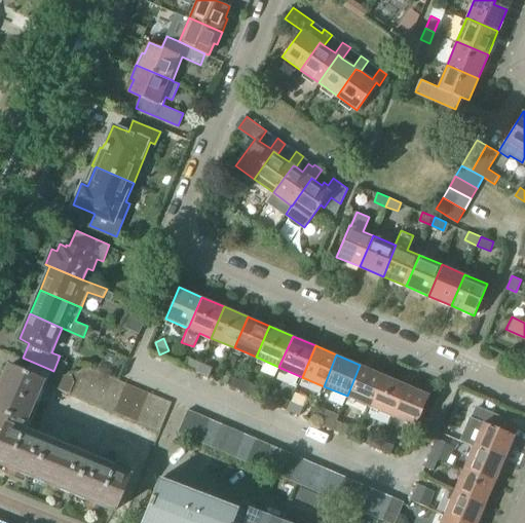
[(196,370),(200,361),(189,357),(185,365),(196,370)]
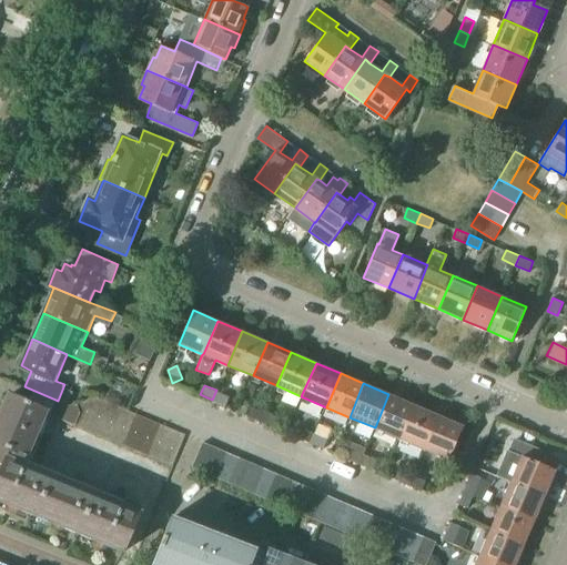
[(97,406),(100,397),(83,390),(79,401),(80,401),(80,404),(81,406),(81,411),(77,422),(88,427),(97,406)]
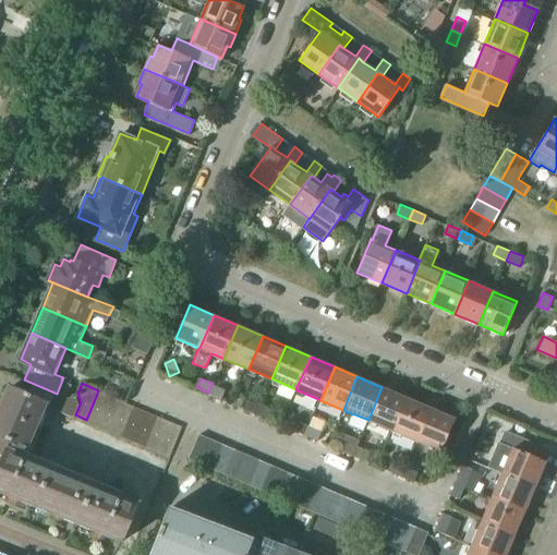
[(213,383),(208,393),(221,398),(226,388),(213,383)]
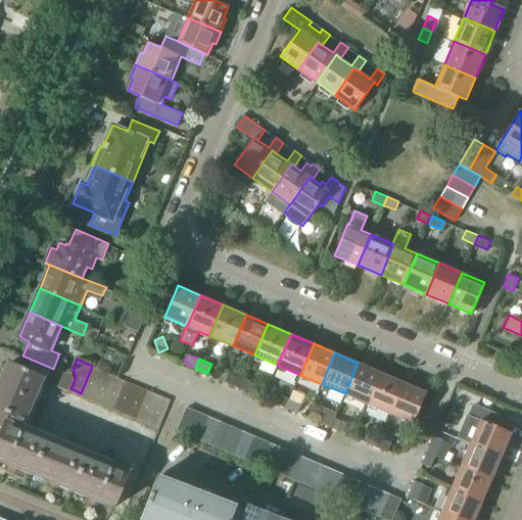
[(7,363),(3,374),(0,380),(0,425),(2,427),(17,433),(20,426),(22,421),(25,422),(43,377),(7,363)]
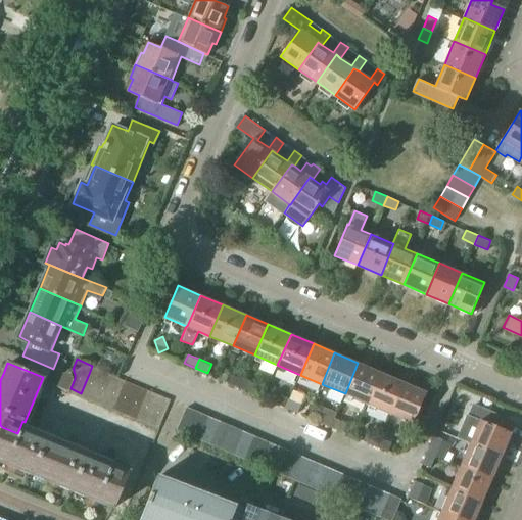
[(358,363),(345,393),(367,404),(380,372),(358,363)]
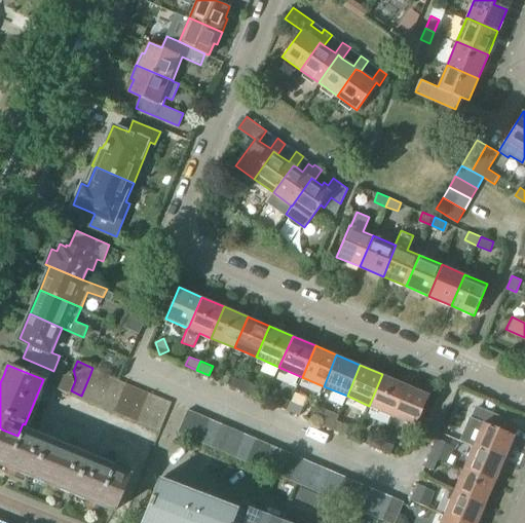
[(104,372),(92,368),(89,376),(81,396),(91,400),(104,372)]
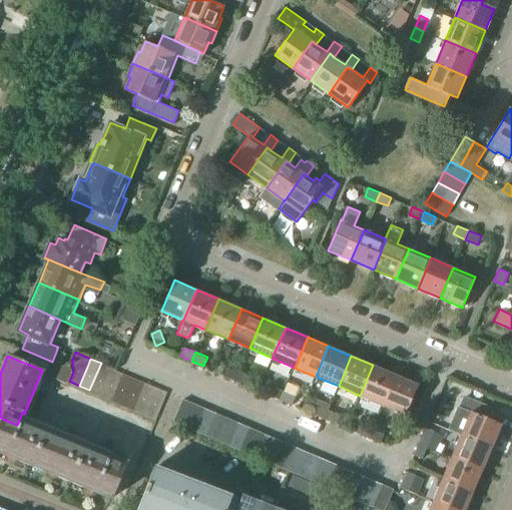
[(72,365),(72,362),(60,366),(52,363),(52,362),(50,361),(46,372),(69,381),(73,371),(73,367),(72,365)]
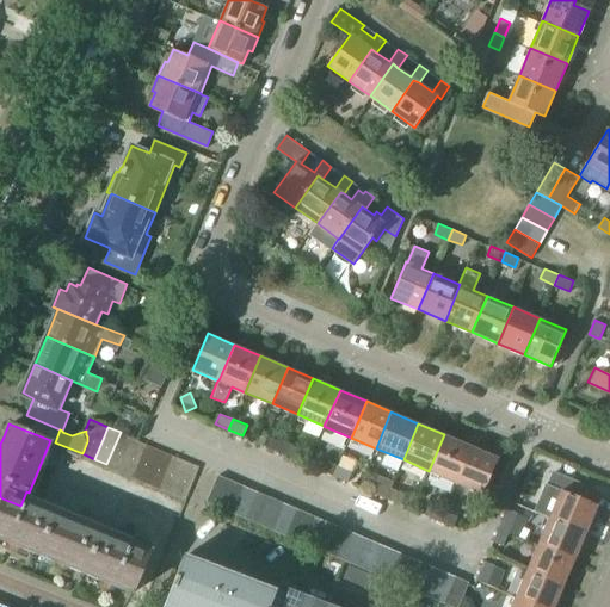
[(106,464),(119,470),(134,438),(130,437),(121,432),(106,464)]
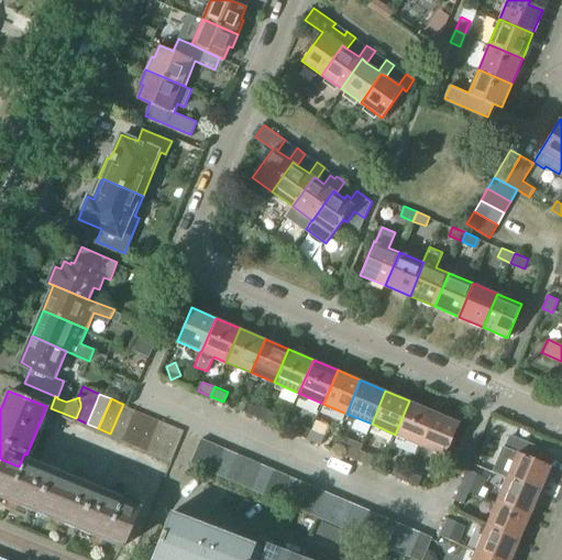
[(409,401),(395,435),(420,445),(434,412),(409,401)]
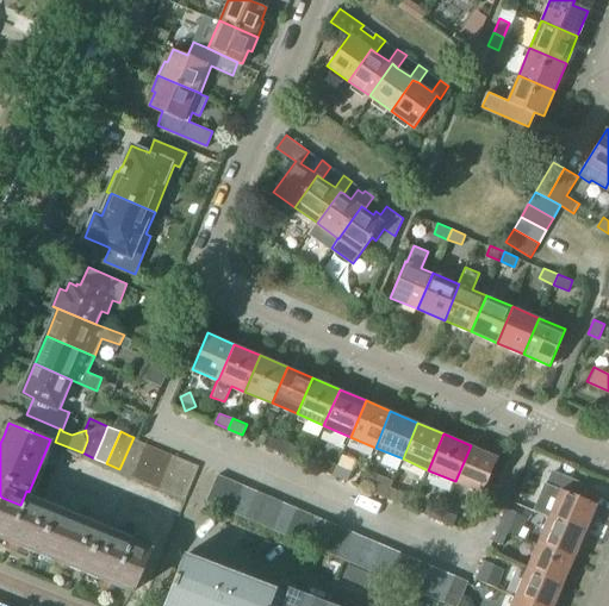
[(280,451),(285,442),(272,436),(267,445),(280,451)]
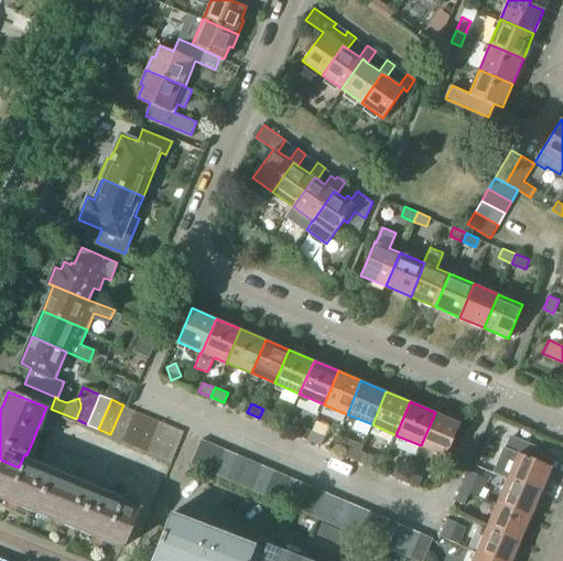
[(110,434),(122,439),(136,410),(125,405),(123,405),(110,434)]
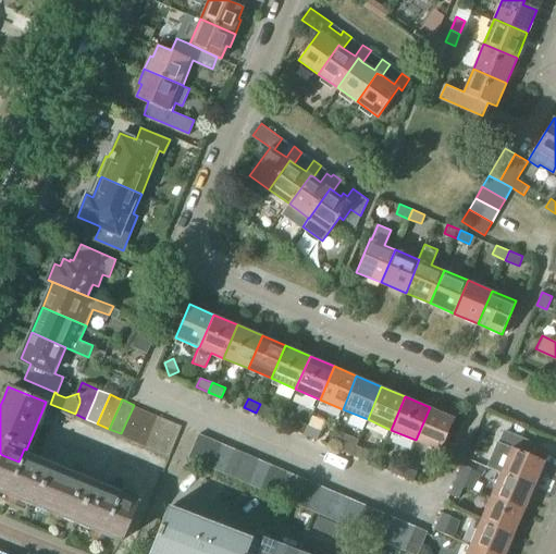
[(260,404),(256,413),(269,418),(273,409),(260,404)]
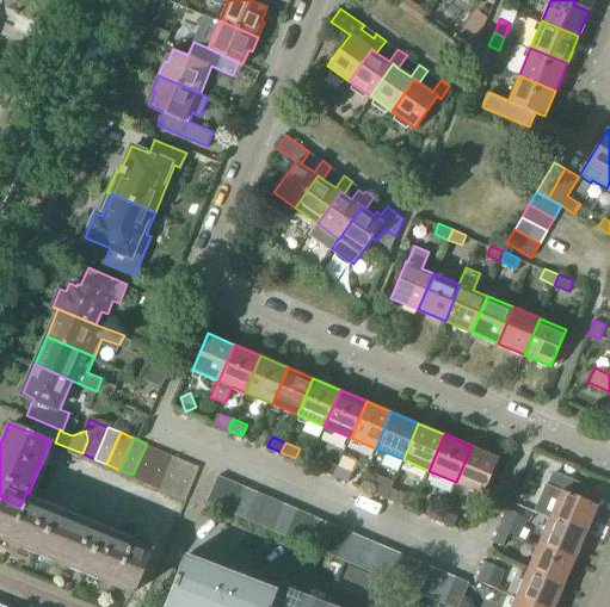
[(147,481),(160,448),(147,444),(133,475),(147,481)]
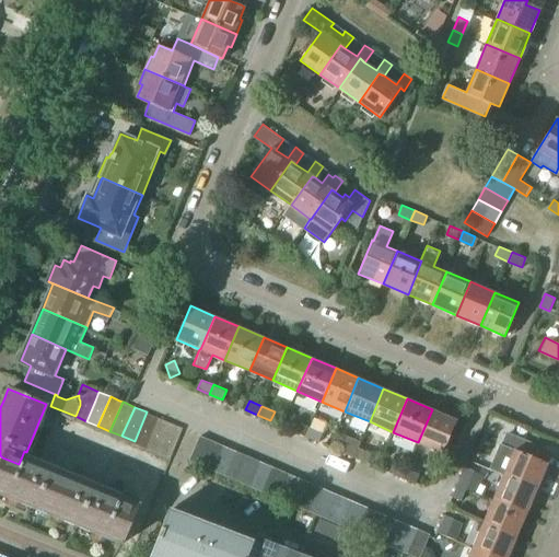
[(442,453),(456,420),(432,409),(418,442),(442,453)]
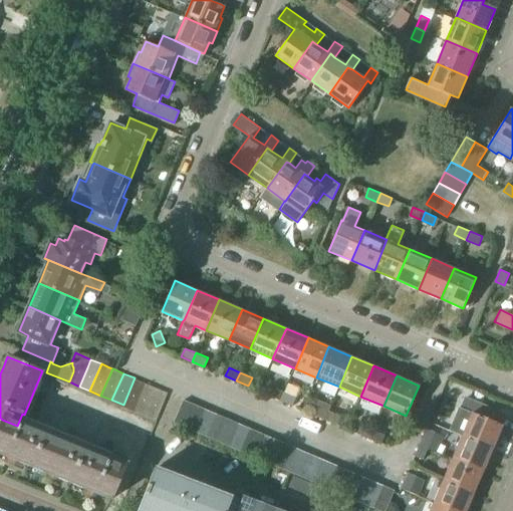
[(135,377),(123,405),(135,410),(146,382),(135,377)]
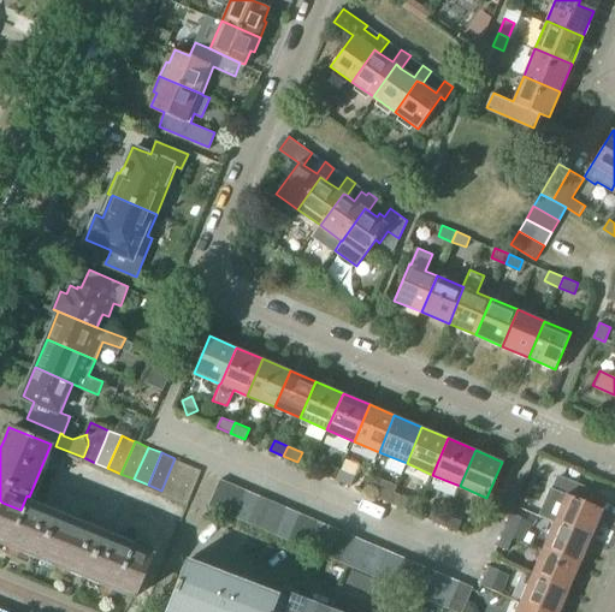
[(175,458),(161,491),(175,497),(188,464),(175,458)]
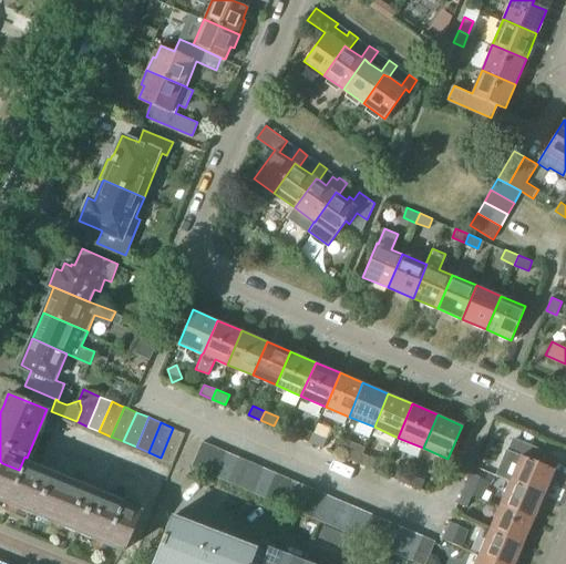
[(301,426),(298,436),(311,441),(315,432),(301,426)]
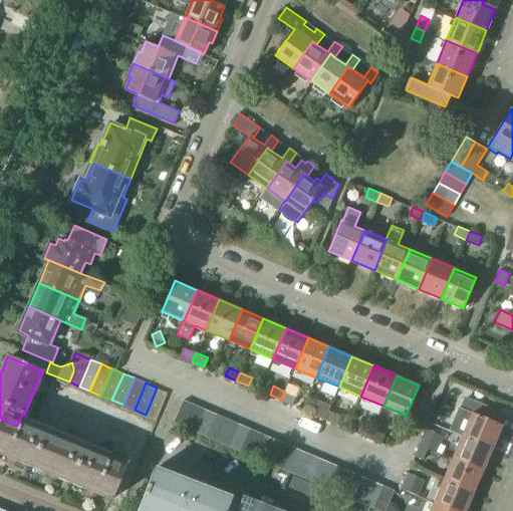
[(157,388),(146,415),(157,419),(168,393),(157,388)]
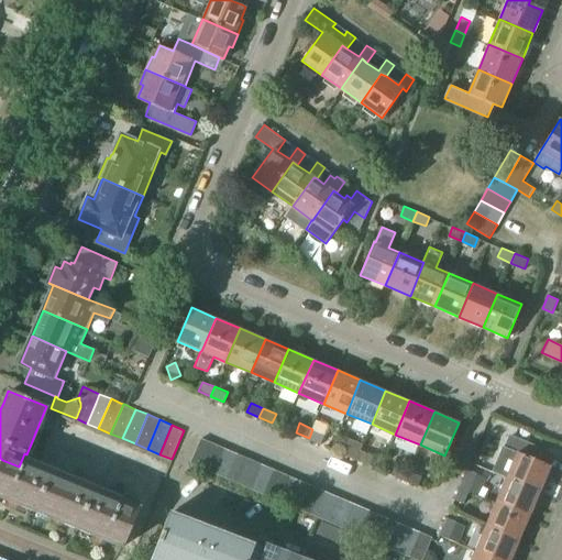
[(321,443),(324,435),(312,429),(309,438),(321,443)]
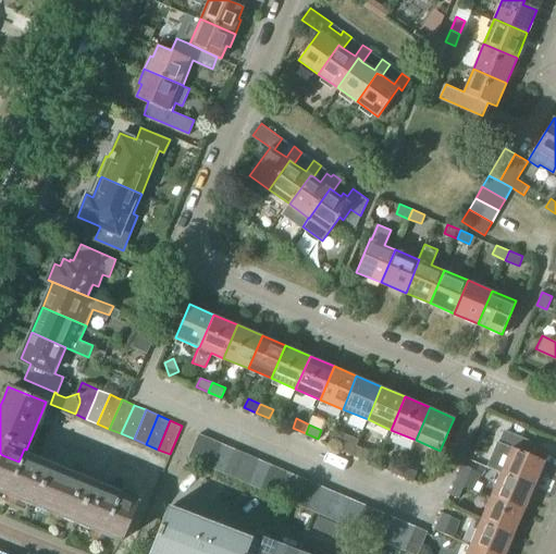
[(201,463),(211,438),(199,432),(188,457),(201,463)]
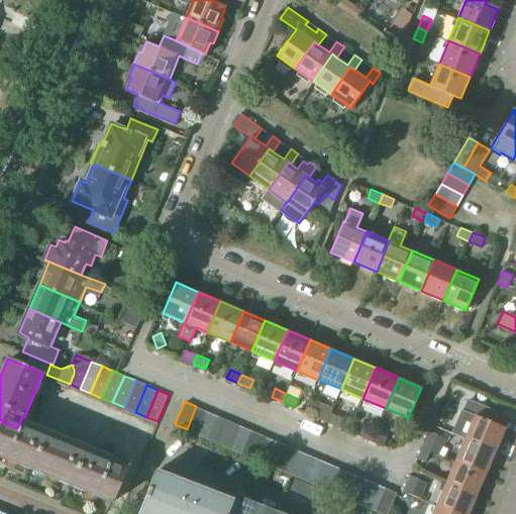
[(465,410),(455,432),(465,436),(496,449),(506,427),(493,422),(498,411),(475,401),(470,412),(465,410)]
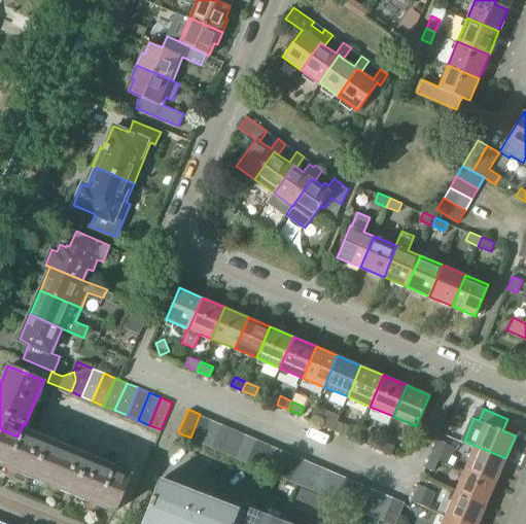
[(200,414),(190,438),(201,442),(211,419),(200,414)]
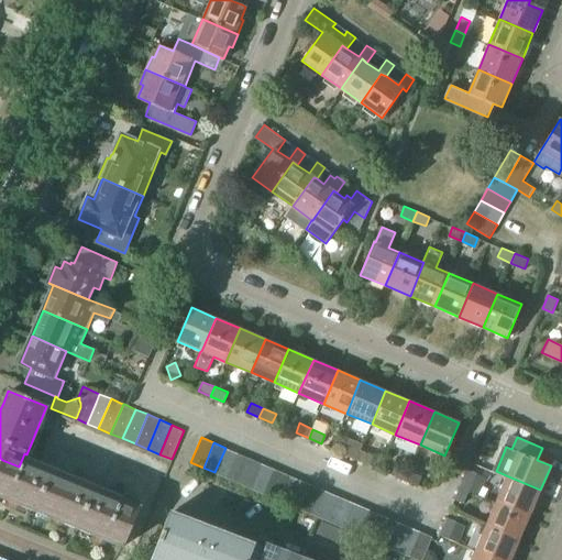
[(357,459),(361,450),(348,443),(344,453),(357,459)]
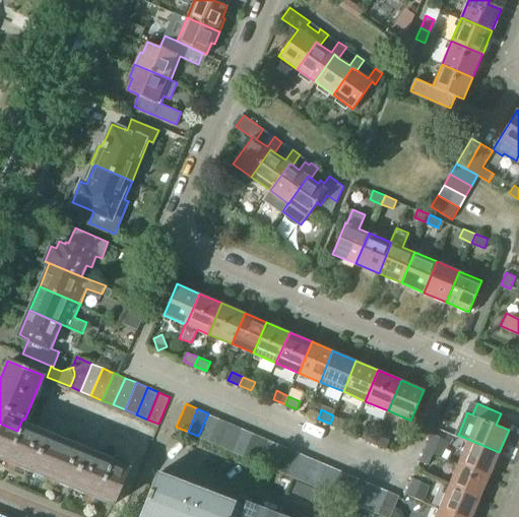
[(208,413),(198,436),(210,441),(219,418),(208,413)]
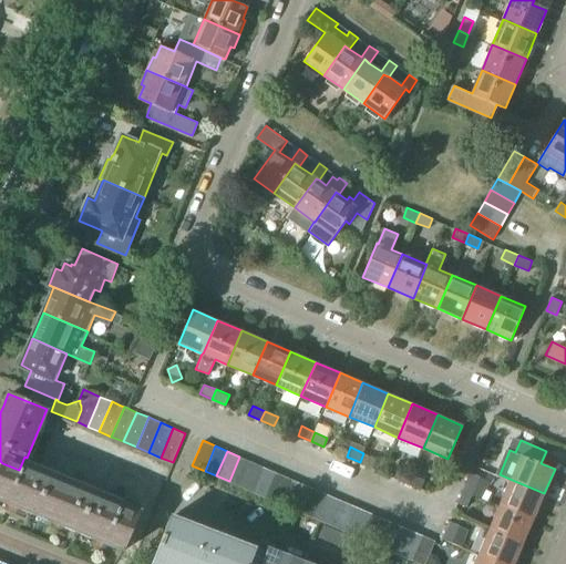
[(372,468),(376,458),(363,453),(360,462),(372,468)]
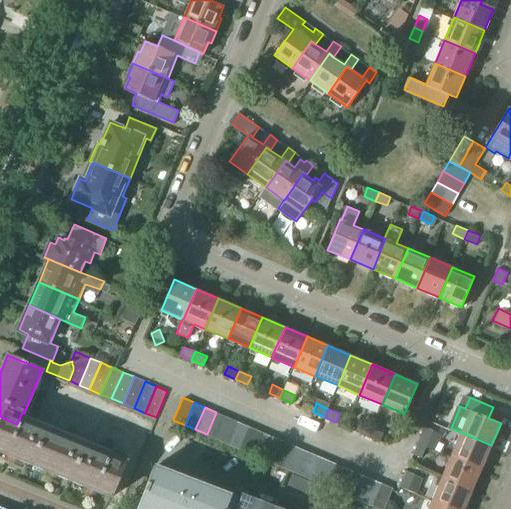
[(216,412),(207,434),(218,439),(228,417),(216,412)]
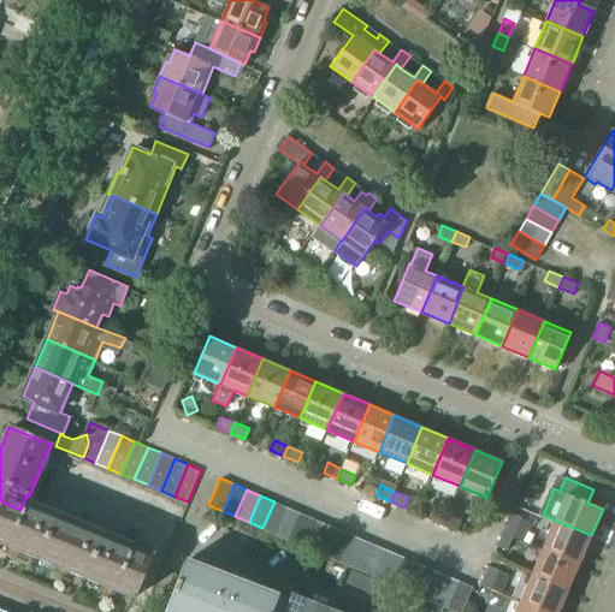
[(0,542),(134,599),(152,554),(24,501),(21,510),(3,503),(0,509),(0,542)]
